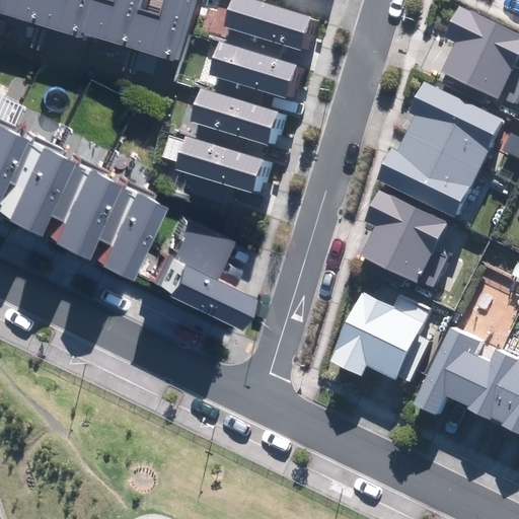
[(174,61),(193,0),(0,0),(0,12),(82,39),(84,33),(174,61)]
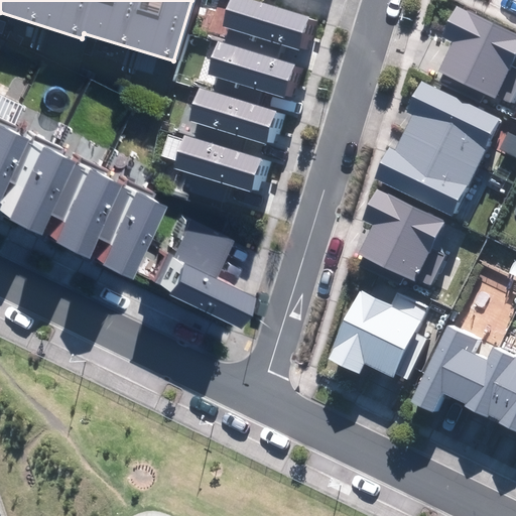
[(228,0),(221,26),(300,49),(309,16),(255,0),(228,0)]
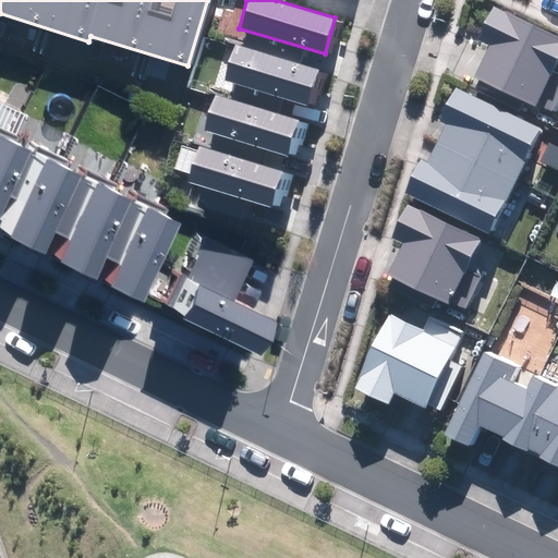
[(475,79),(536,107),(557,61),(557,36),(496,8),(481,40),(492,45),(475,79)]
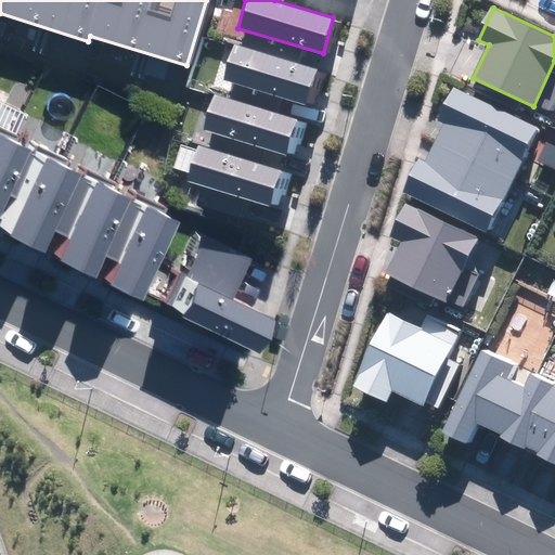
[(223,79),(309,104),(320,68),(234,42),(223,79)]
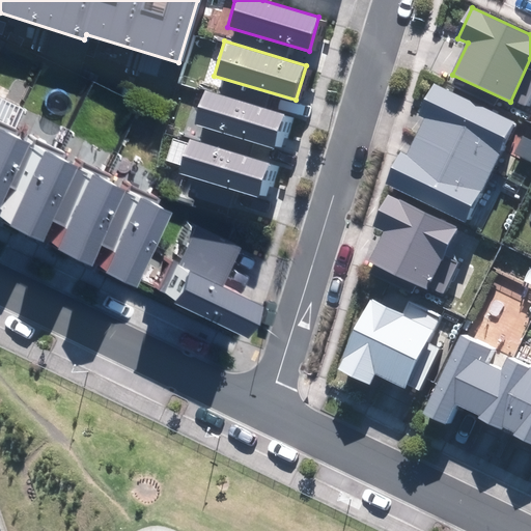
[(386,183),(466,222),(515,122),(432,82),(418,110),(427,115),(407,157),(400,152),(386,183)]
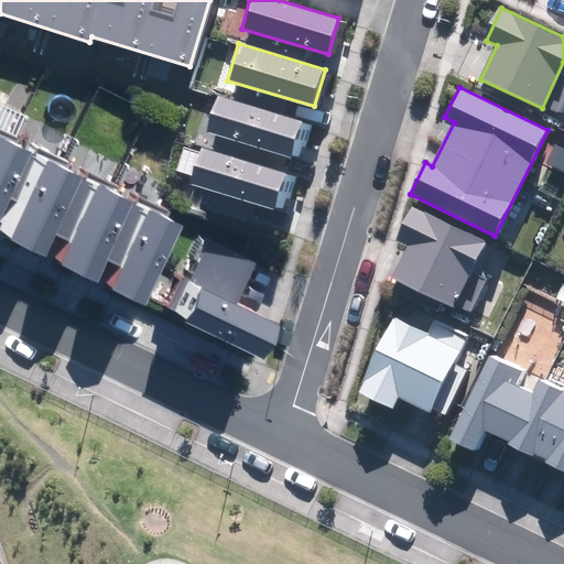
[(203,133),(292,159),(303,121),(214,97),(203,133)]
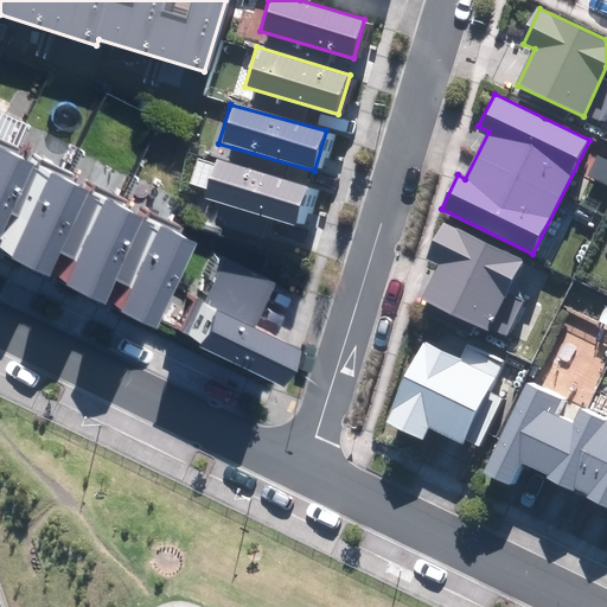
[(122,312),(157,328),(197,244),(0,149),(0,236),(11,215),(24,221),(8,255),(48,274),(58,251),(78,261),(66,286),(104,304),(116,280),(133,288),(122,312)]
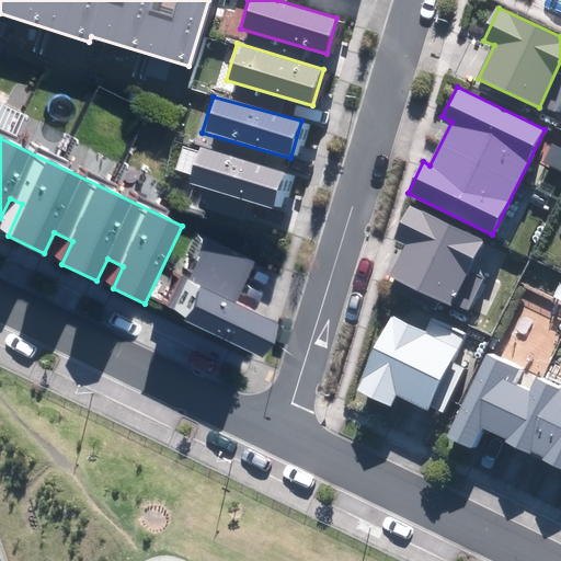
[(190,184),(274,207),(285,171),(199,147),(190,184)]
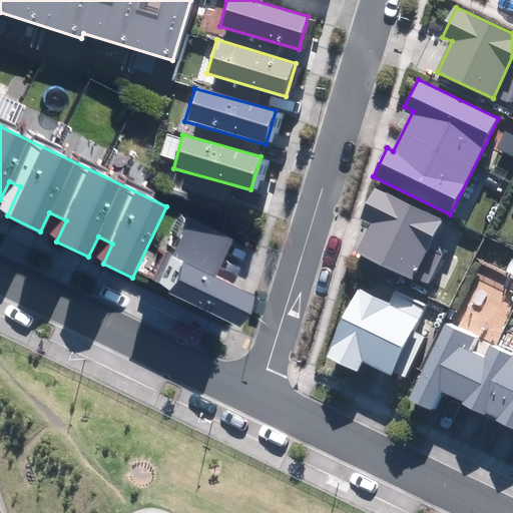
[(355,250),(429,284),(443,253),(430,247),(443,219),(374,187),(366,204),(375,208),(355,250)]
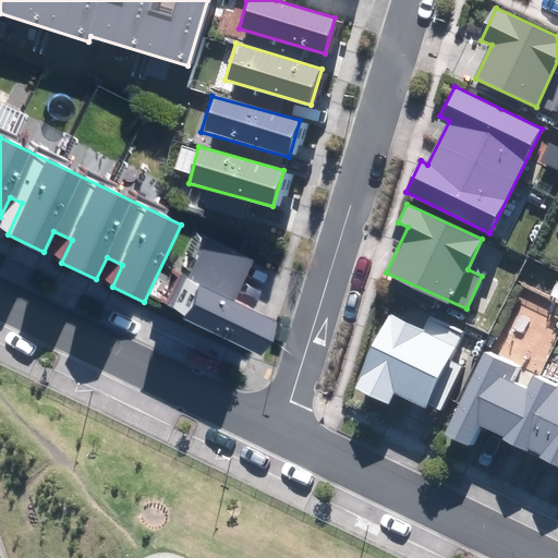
[(250,349),(265,317),(221,296),(242,253),(196,231),(160,306),(250,349)]
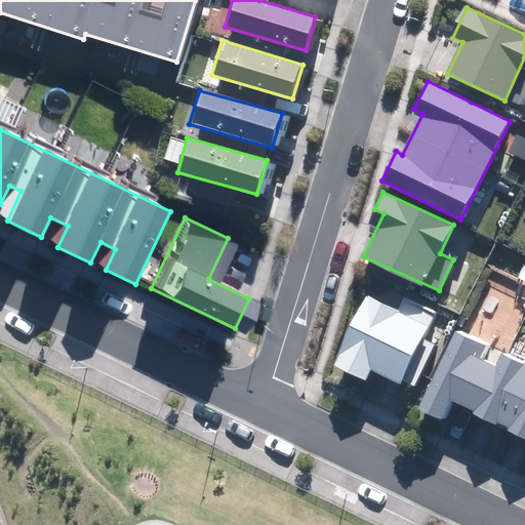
[(403,379),(413,386),(436,345),(426,338),(439,314),(406,296),(399,311),(370,295),(332,364),(363,380),(369,369),(400,386),(403,379)]
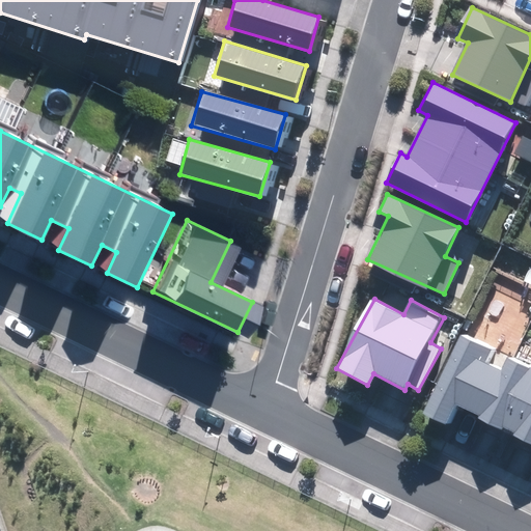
[(530,367),(508,357),(502,371),(485,364),(493,350),(463,335),(424,415),(446,424),(455,406),(530,441),(530,367)]
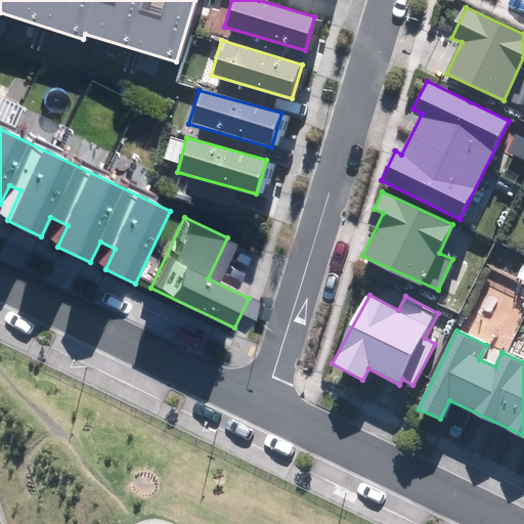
All buildings are outlined.
